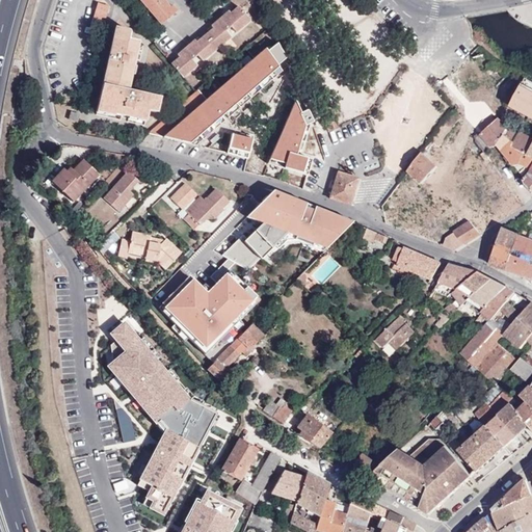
[(139,0),(161,25),(177,11),(173,5),(170,7),(163,0),(139,0)]
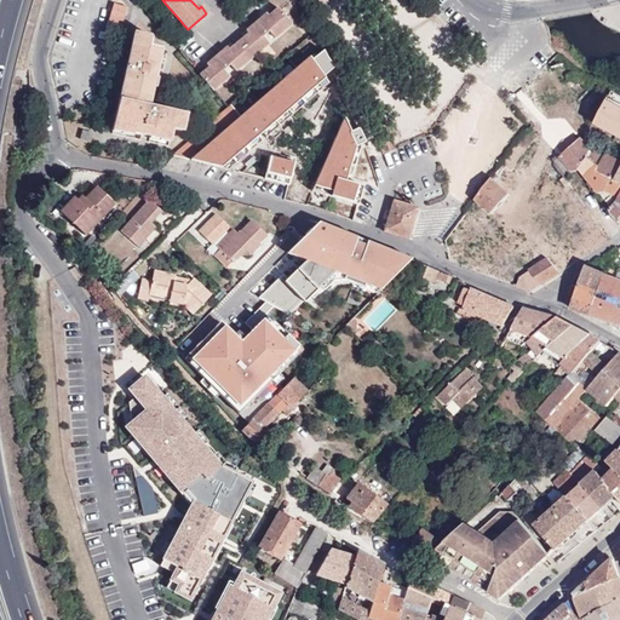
[(126,9),(113,5),(107,30),(119,35),(126,9)]
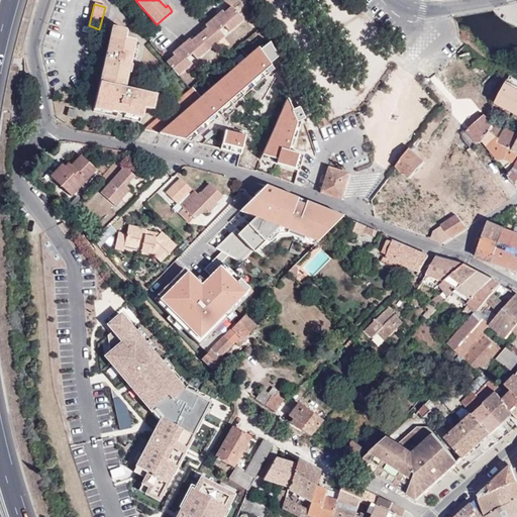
[(174,57),(167,62),(178,76),(192,65),(187,59),(192,55),(197,60),(224,36),(218,31),(225,26),(229,31),(242,20),(231,6),(223,13),(221,11),(205,25),(206,27),(191,41),(189,39),(172,54),(174,57)]
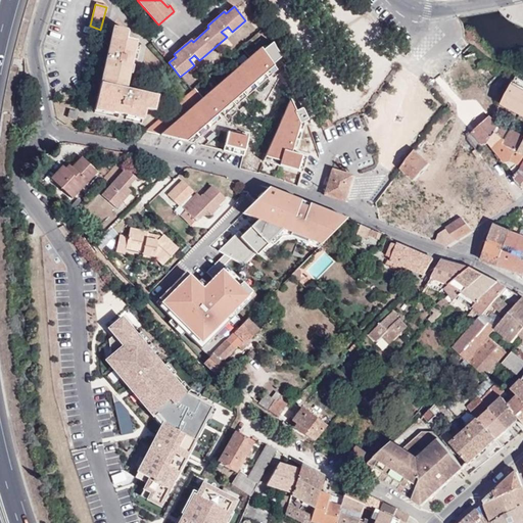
[(126,30),(113,27),(95,110),(112,114),(113,112),(143,119),(145,109),(153,110),(157,96),(126,90),(136,41),(126,39),(127,32),(126,30)]
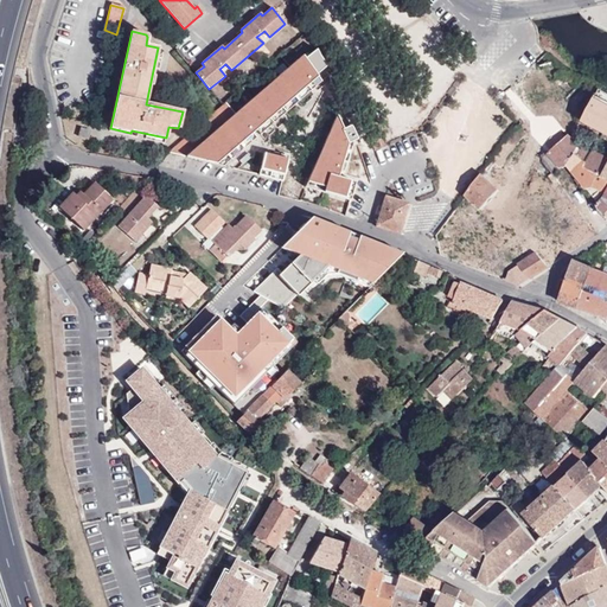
[(223,106),(168,153),(223,166),(255,138),(251,134),(256,129),(261,134),(328,76),(317,50),(238,117),(225,103),(223,106)]
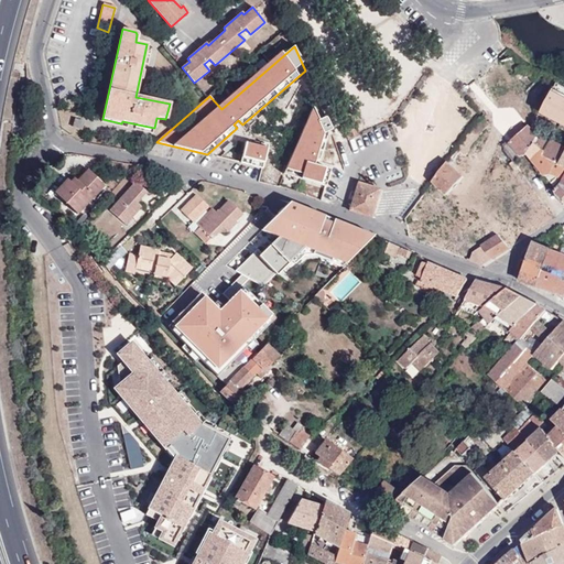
[(522,65),(519,71),(537,82),(540,76),(522,65)]
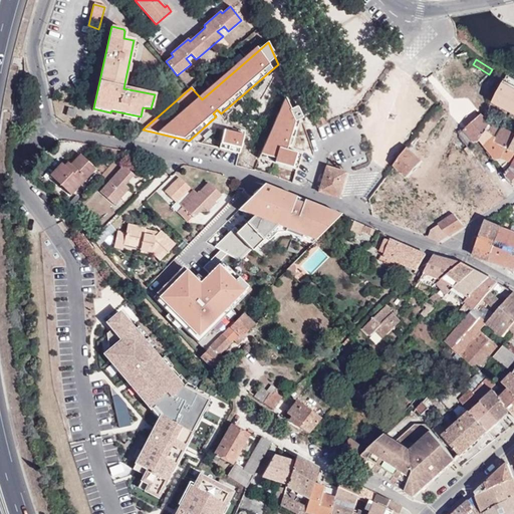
[(513,88),(504,83),(494,103),(513,113),(513,88)]
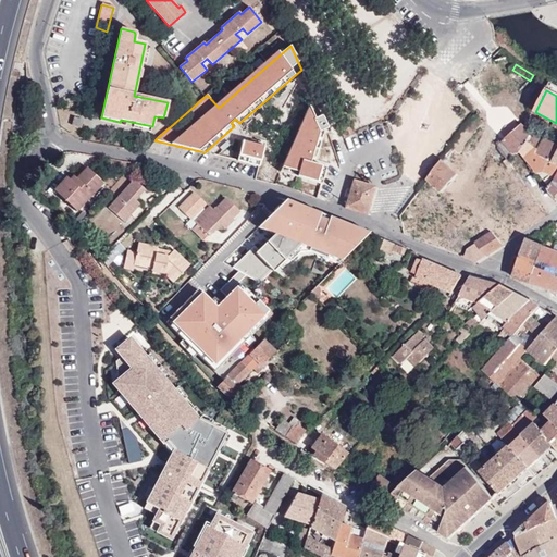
[(298,127),(281,172),(321,184),(325,168),(309,163),(311,158),(314,159),(323,131),(318,118),(314,120),(308,107),(298,127)]
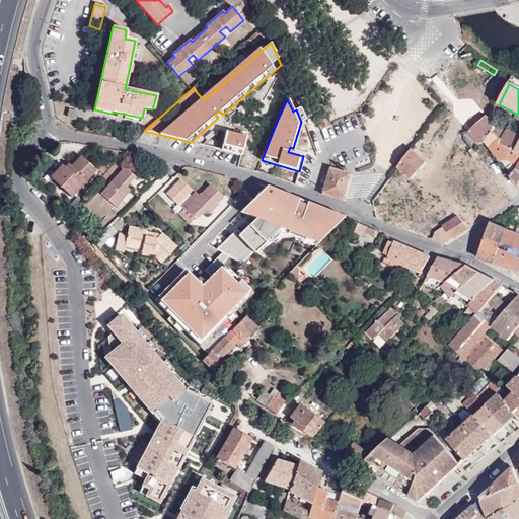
[(301,122),(304,121),(302,116),(299,107),(296,109),(301,122)]
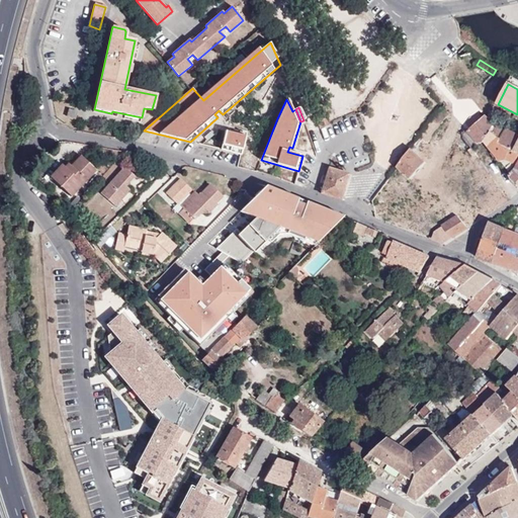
[(78,111),(69,109),(67,117),(76,119),(78,111)]
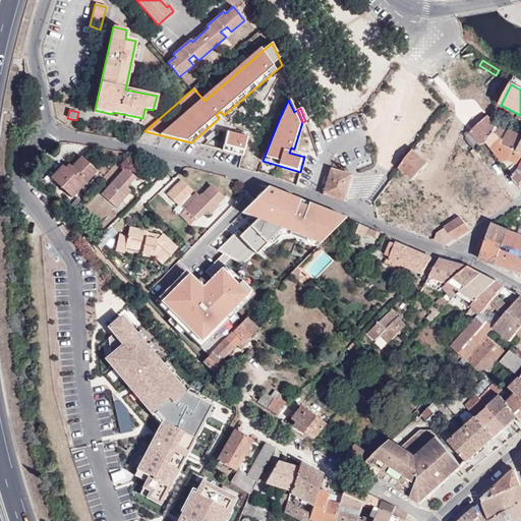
[(450,113),(442,111),(422,137),(428,142),(450,113)]
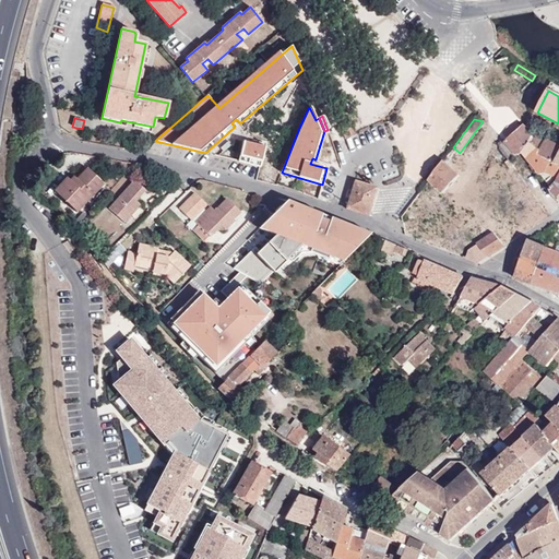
[(533,137),(523,126),(500,146),(510,159),(516,154),(523,153),(533,137)]
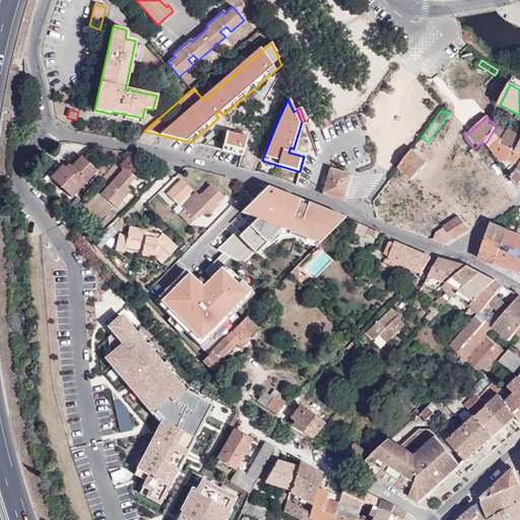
[(506,133),(496,127),(486,142),(502,163),(503,161),(509,160),(513,149),(519,135),(508,130),(506,133)]
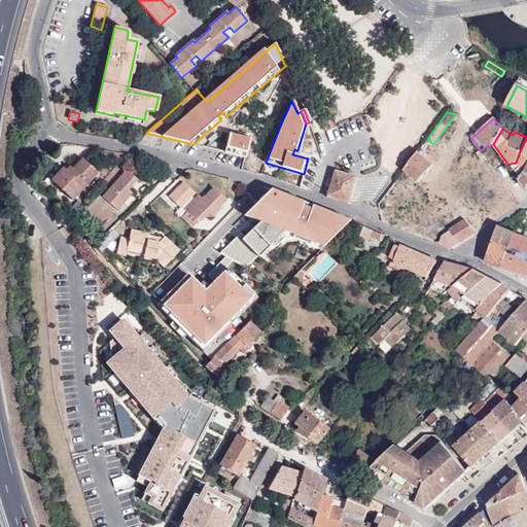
[(249,138),(231,134),(225,151),(245,156),(249,138)]
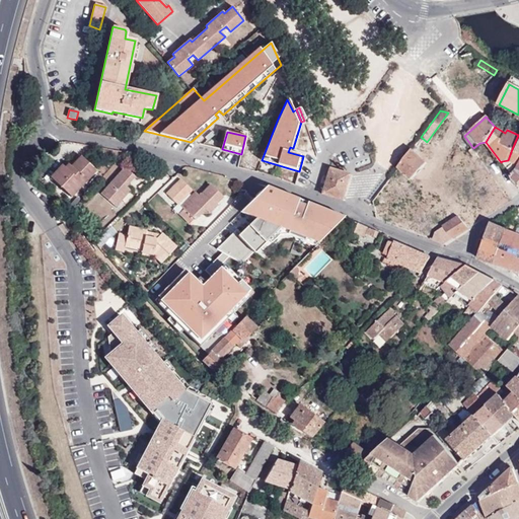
[(426,163),(412,149),(405,157),(398,167),(411,178),(426,163)]
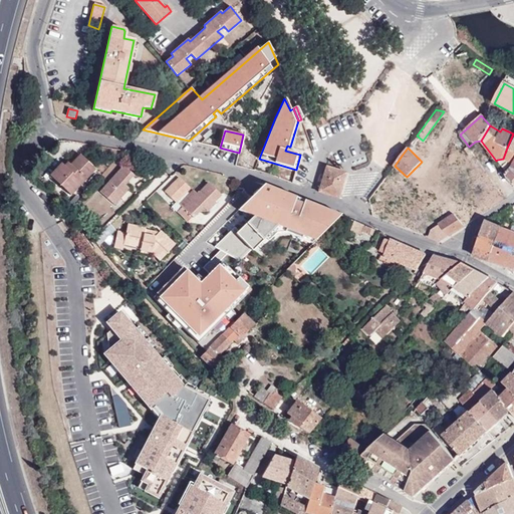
[(513,151),(511,150),(507,148),(503,159),(513,164),(513,151)]
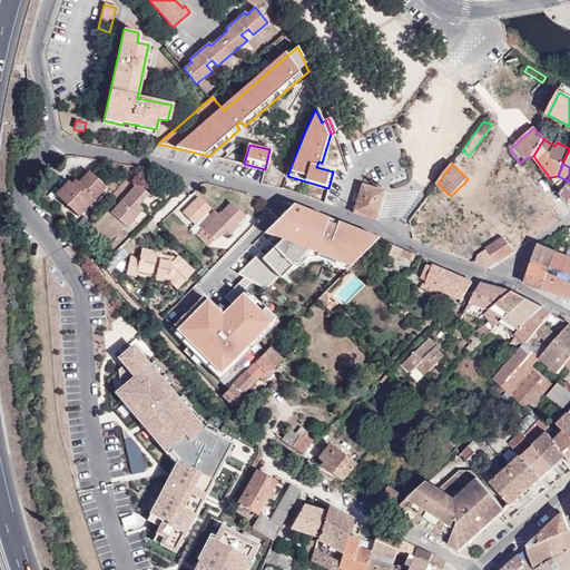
[(89,173),(79,184),(75,187),(71,184),(69,182),(56,195),(78,216),(105,188),(89,173)]
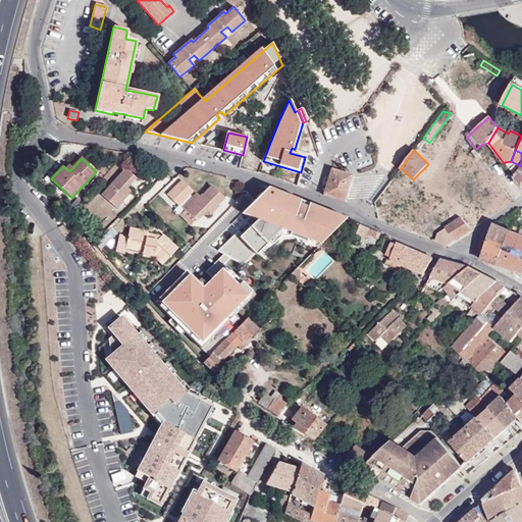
[(521,166),(511,161),(505,162),(516,175),(520,171),(521,166)]
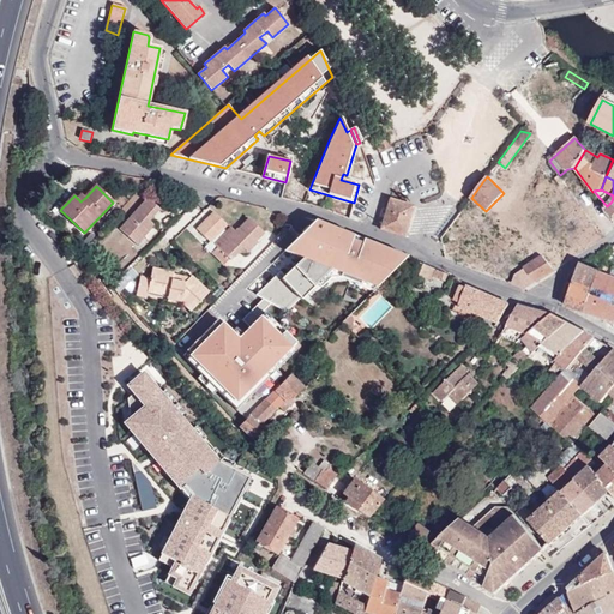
[(158,210),(146,199),(119,229),(137,244),(152,226),(148,221),(158,210)]
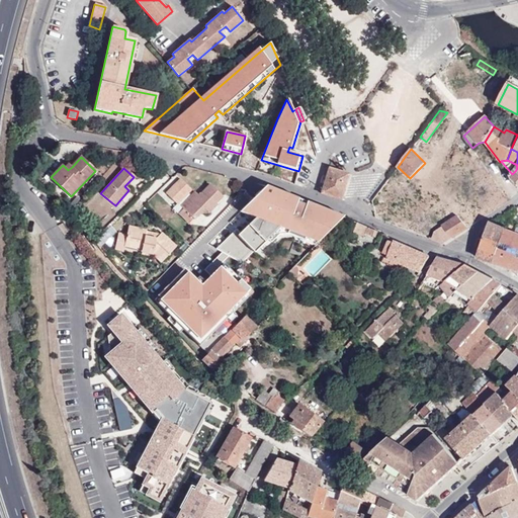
[(328,168),(321,193),(341,199),(348,174),(328,168)]
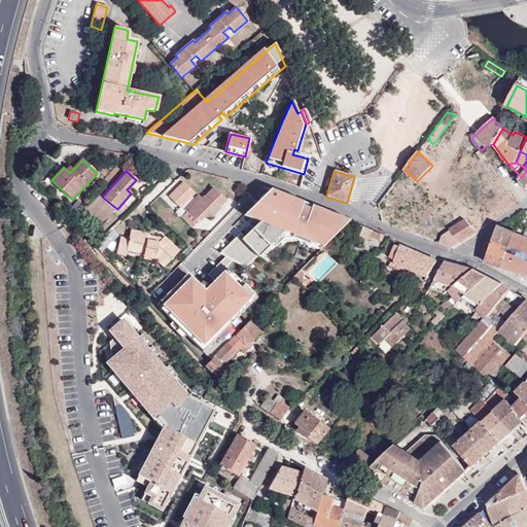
[(183,182),(169,197),(180,207),(195,194),(183,182)]
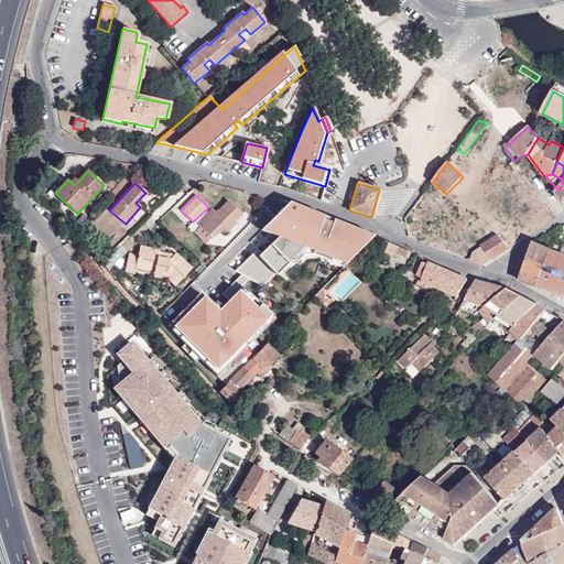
[(199,227),(210,237),(213,238),(224,227),(228,232),(237,223),(235,220),(241,215),(228,201),(215,213),(212,209),(197,224),(199,227)]
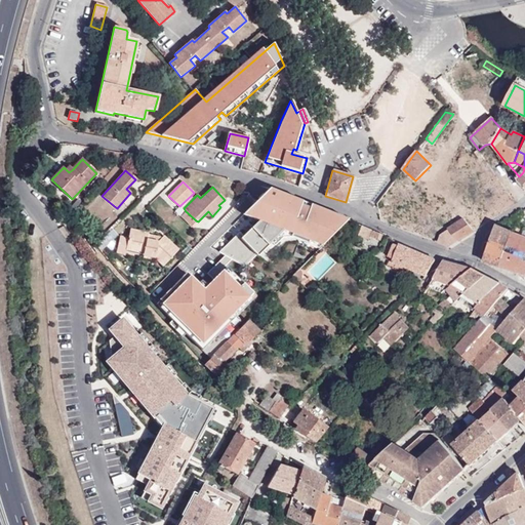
[(349,219),(270,189),(243,214),(258,220),(238,240),(235,236),(217,251),(245,266),(282,230),(320,246),(349,219)]
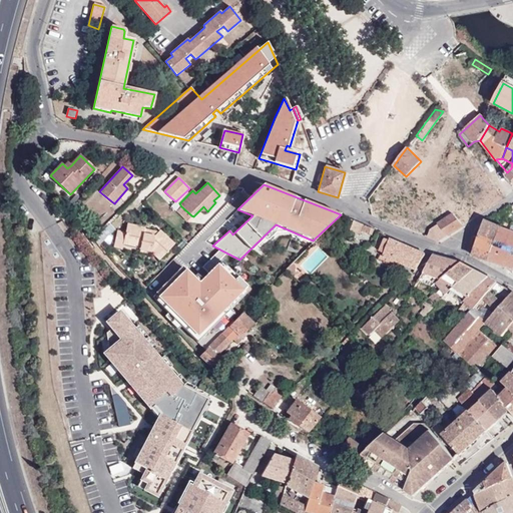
[(444,219),(454,214),(455,213),(447,205),(438,209),(444,219)]
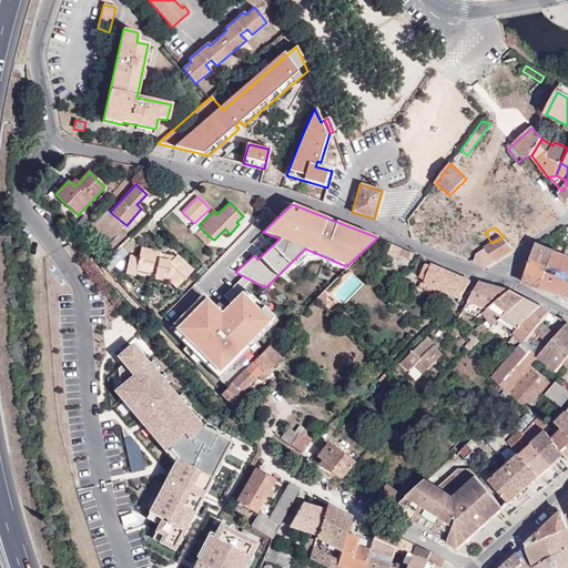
[(206,245),(212,239),(201,229),(195,234),(206,245)]
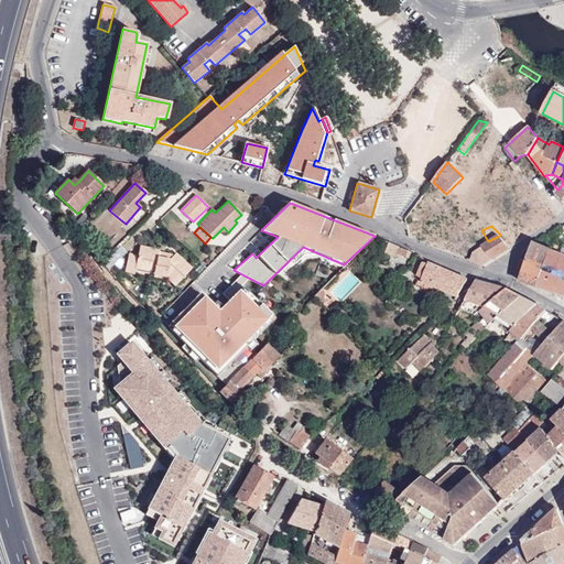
[(499,236),(488,241),(480,246),(481,247),(492,259),(509,248),(499,236)]
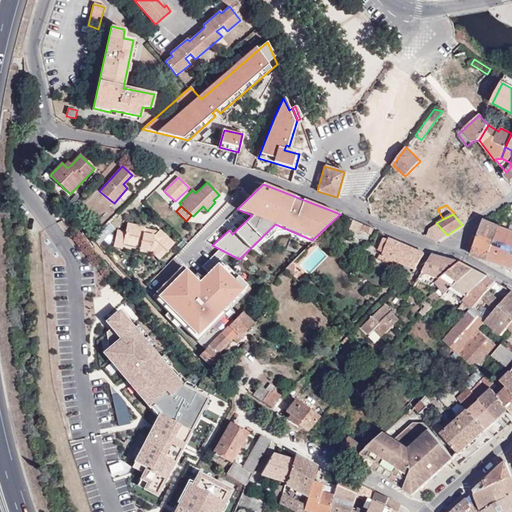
[(501,227),(488,260),(507,266),(511,270),(511,221),(504,218),(501,227)]
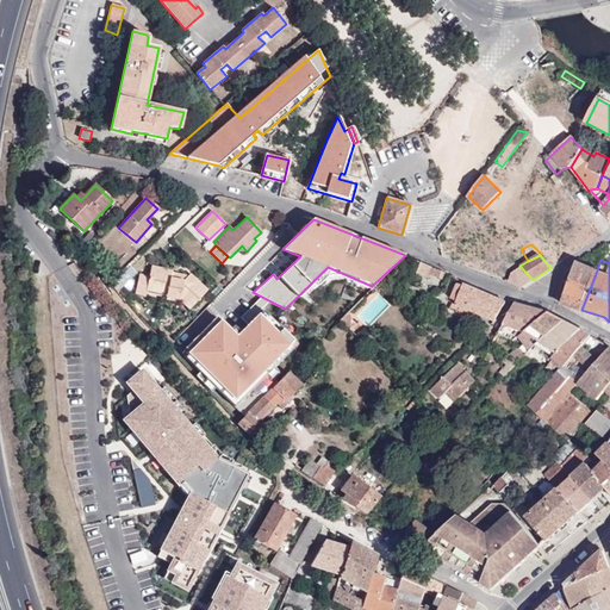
[(430,278),(431,275),(435,267),(422,262),(418,273),(430,278)]
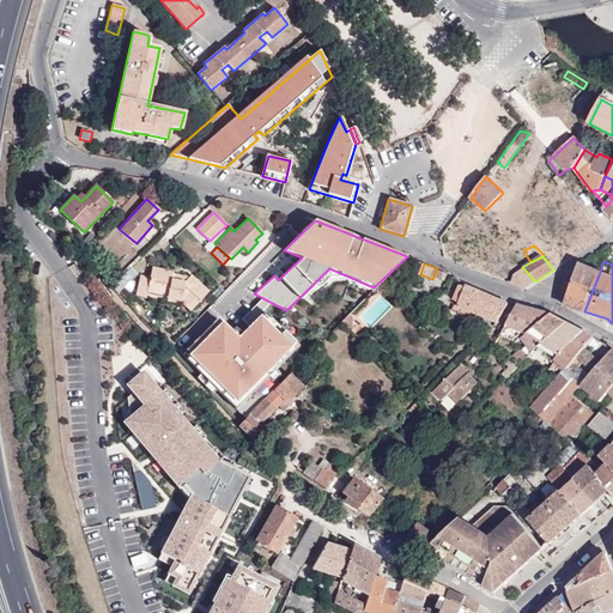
[(600,272),(580,265),(565,305),(584,311),(600,272)]
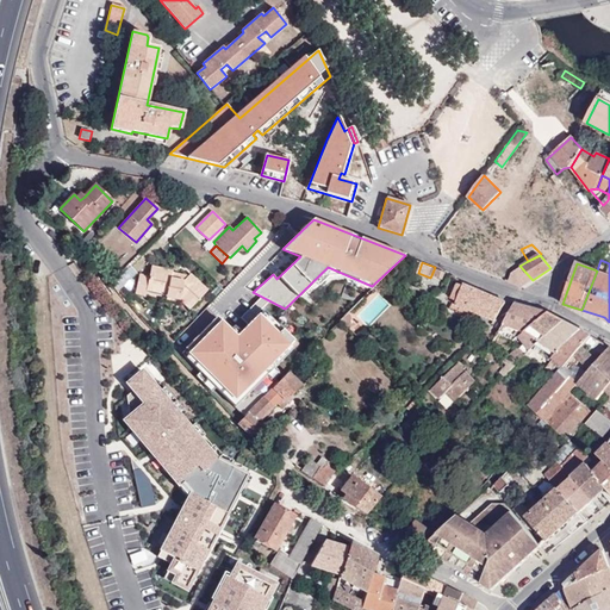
[(170,277),(172,273),(151,266),(149,277),(141,274),(136,293),(144,296),(147,290),(166,294),(166,297),(180,300),(179,300),(188,309),(206,291),(190,274),(187,278),(184,280),(170,277)]
